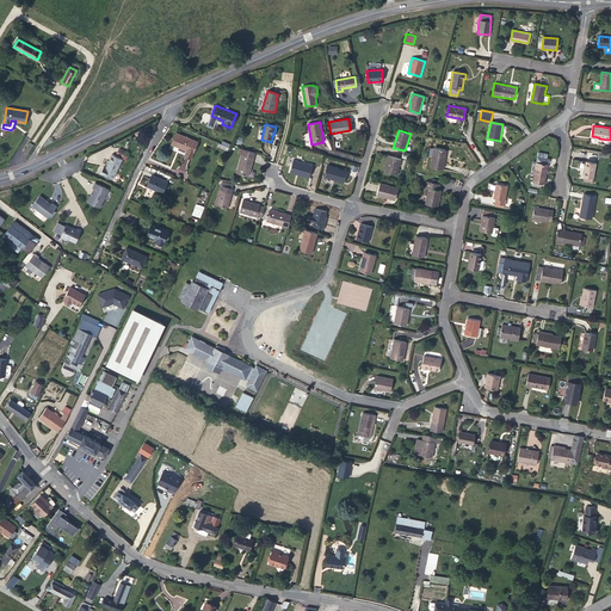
[(191,159),(198,142),(176,133),(172,143),(179,147),(179,146),(187,149),(184,156),(191,159)]
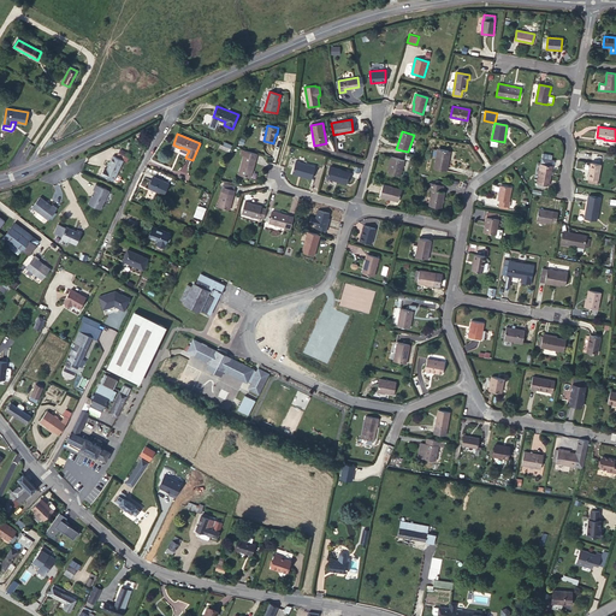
[(448,150),(438,148),(434,169),(446,171),(449,160),(446,159),(448,150)]
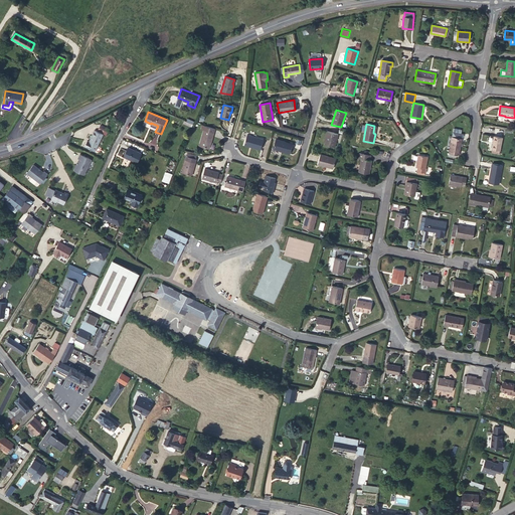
[(199,146),(209,149),(213,137),(212,136),(213,133),(214,133),(215,129),(202,125),(201,130),(204,130),(199,146)]
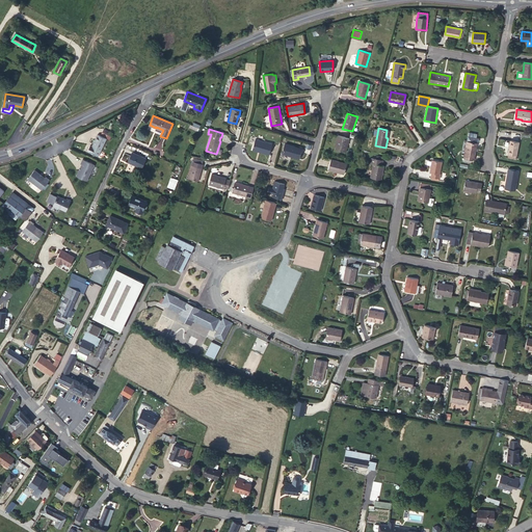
[(87,151),(98,156),(106,138),(98,134),(91,147),(90,145),(87,151)]
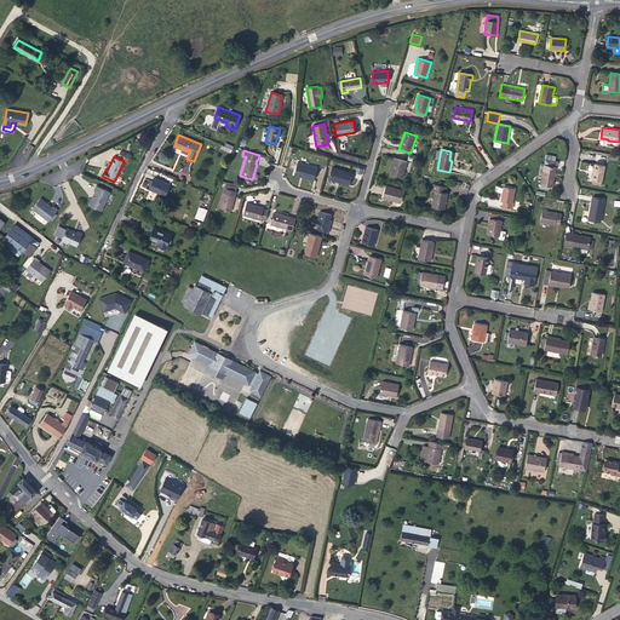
[(407,161),(394,158),(392,162),(394,164),(391,174),(403,177),(407,161)]
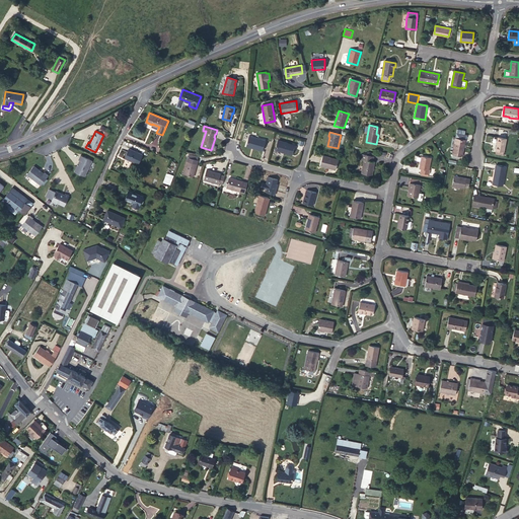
[(263,151),(266,140),(249,136),(246,146),(263,151)]
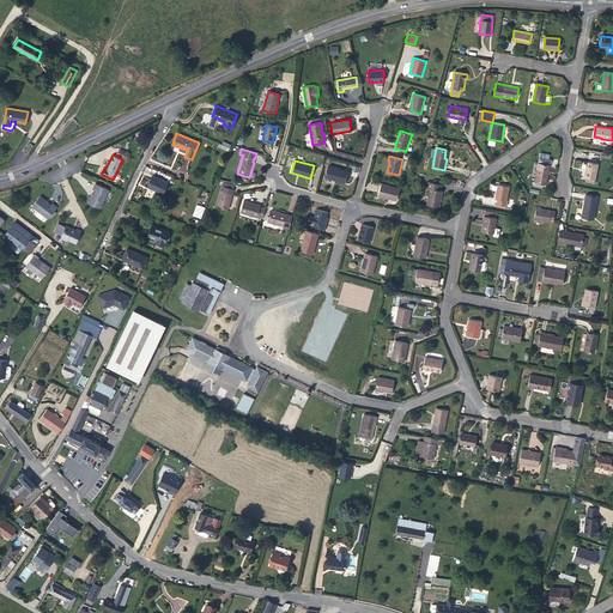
[(598,164),(588,162),(586,177),(592,178),(595,178),(598,164)]
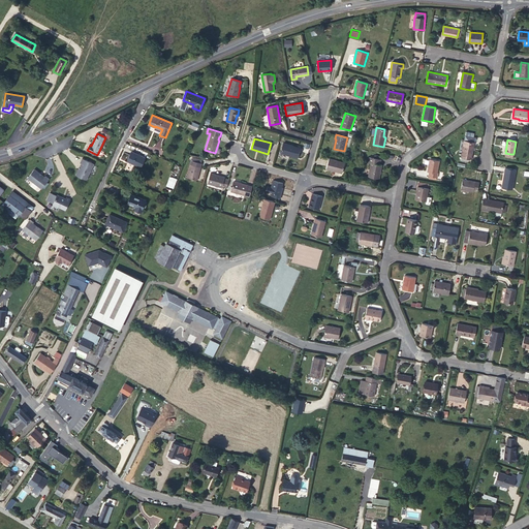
[(474,142),(464,141),(461,157),(462,157),(469,158),(471,159),(474,142)]
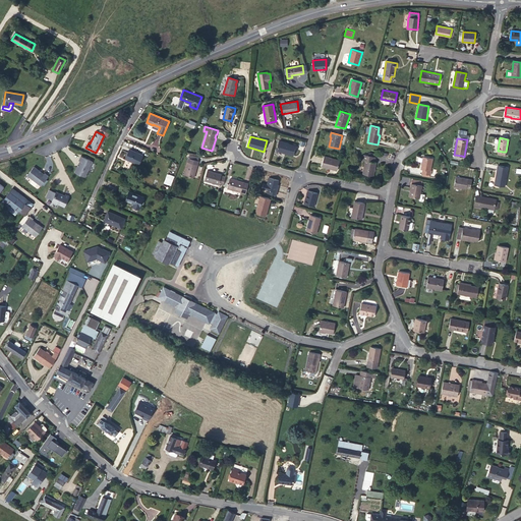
[(293,156),(296,146),(279,140),(277,151),(293,156)]
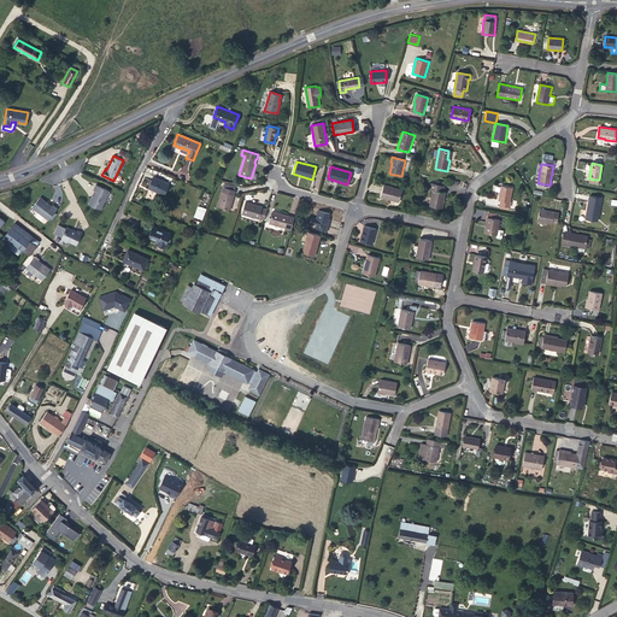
[(164,195),(169,183),(153,176),(148,187),(157,191),(157,192),(164,195)]
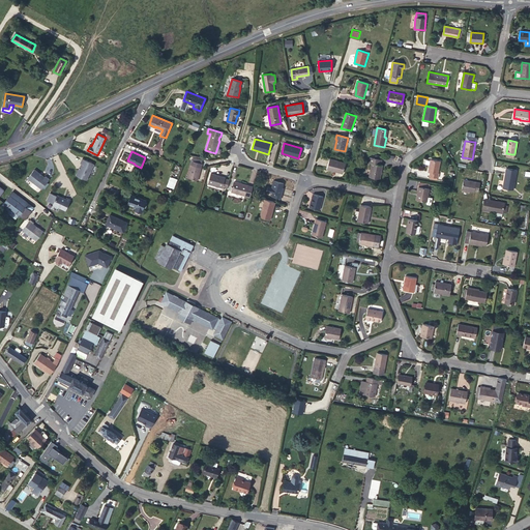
[(375,158),(370,157),(369,163),(372,163),(369,177),(380,179),(383,165),(381,165),(382,159),(380,159),(375,158)]
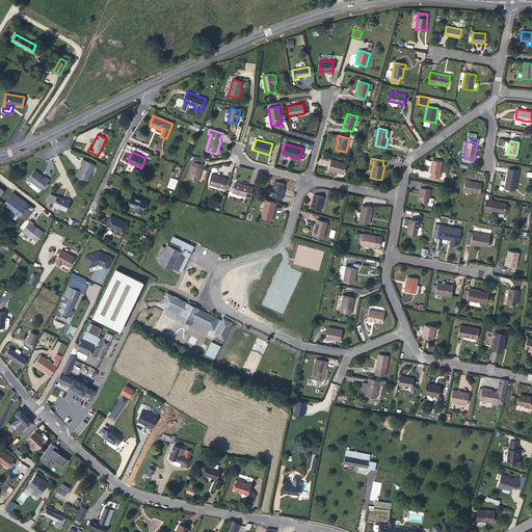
[(77,176),(86,181),(95,164),(83,159),(81,163),(82,164),(77,176)]
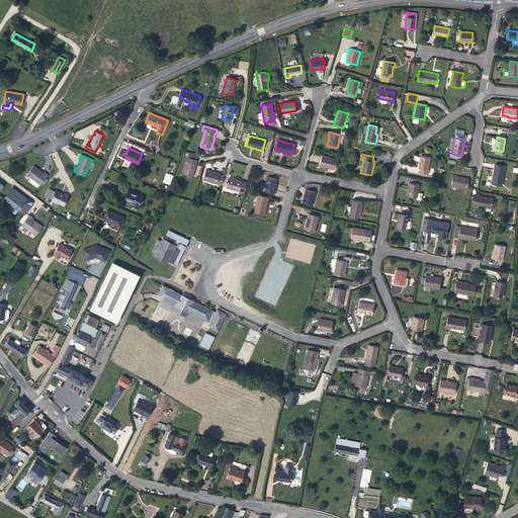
[(336,168),(338,159),(323,155),(320,165),(330,168),(331,167),(336,168)]
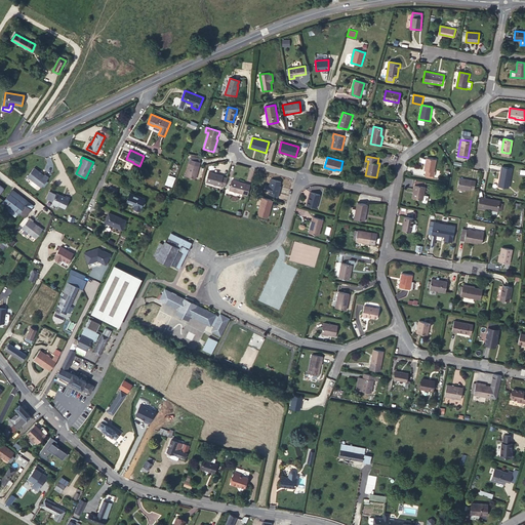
[(434,171),(436,160),(427,158),(425,170),(426,170),(426,174),(433,176),(434,176),(435,171),(434,171)]
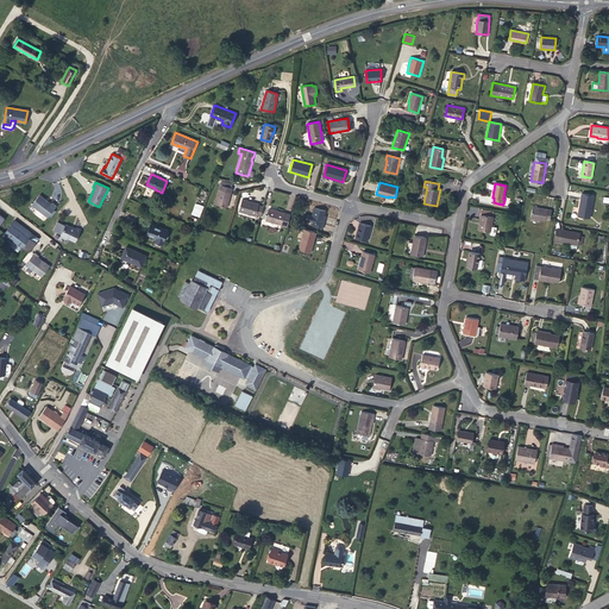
[(227,207),(232,188),(221,184),(215,205),(227,207)]
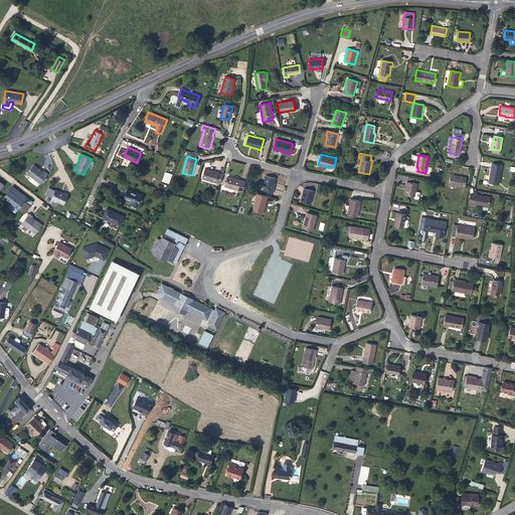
[(502,165),(492,163),(489,182),(499,184),(502,165)]
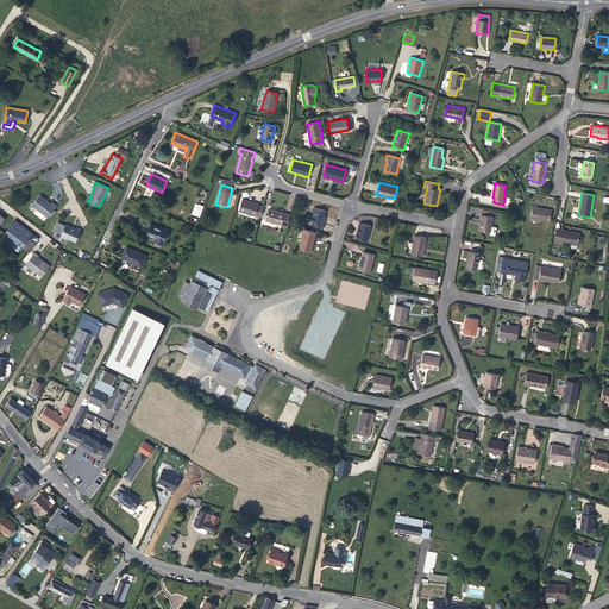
[(41,194),(32,205),(48,217),(57,206),(52,202),(51,203),(41,194)]
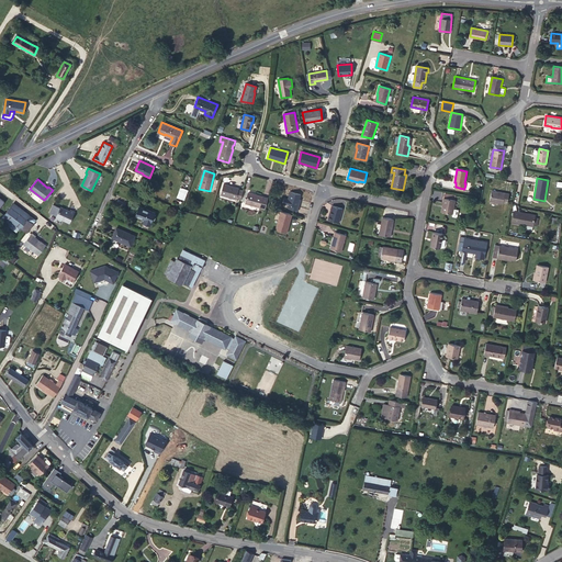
[(238,189),(239,188),(224,184),(221,194),(236,199),(236,198),(242,200),(244,191),(238,189)]
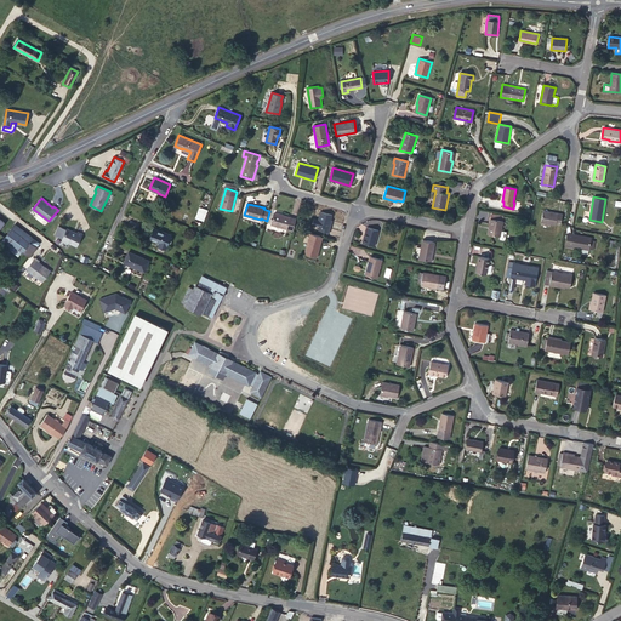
[(204,221),(209,210),(201,208),(197,217),(204,221)]
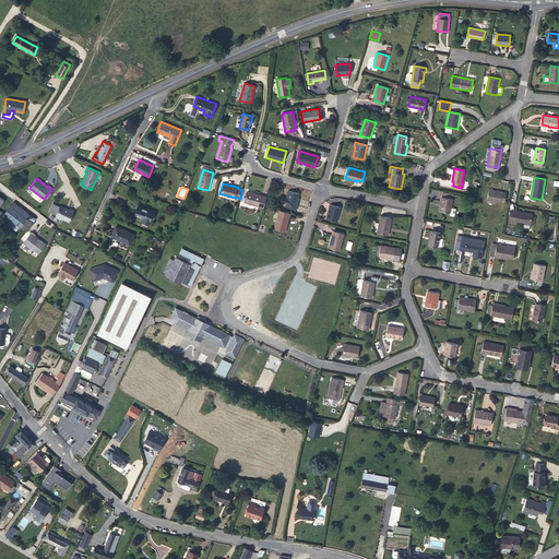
[(487,200),(500,202),(501,201),(504,202),(507,192),(489,189),(487,200)]
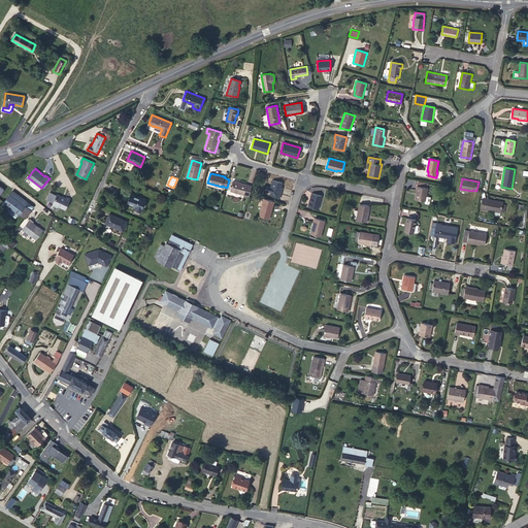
[(279,194),(283,183),(272,179),(271,187),(267,186),(265,191),(272,193),(271,196),(279,199),(281,195),(279,194)]
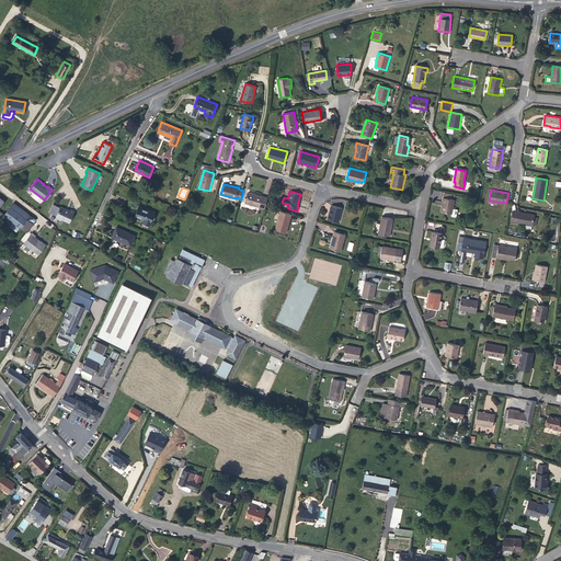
[(267,197),(248,192),(245,203),(265,208),(267,197)]
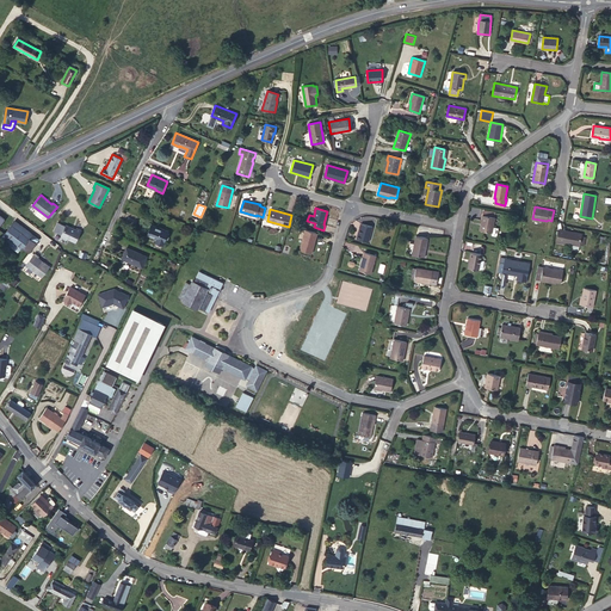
[(483,215),(482,215),(480,230),(492,233),(495,217),(483,215)]
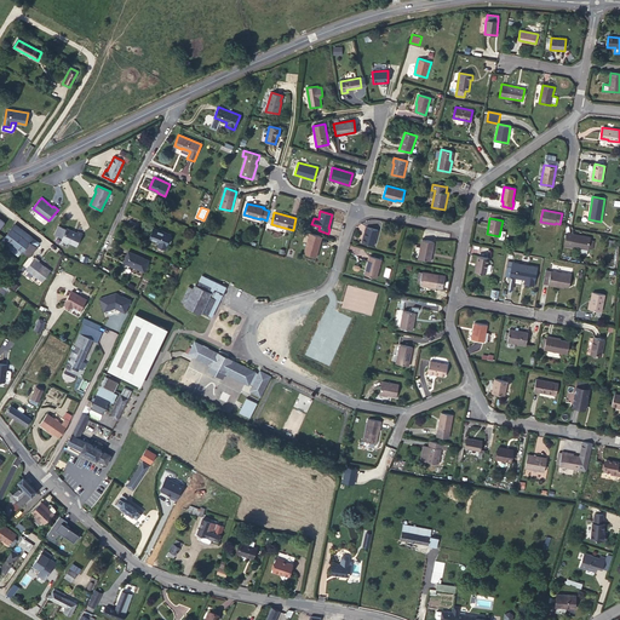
[(5,236),(1,242),(19,256),(23,251),(29,257),(40,242),(22,228),(16,223),(11,229),(5,236)]
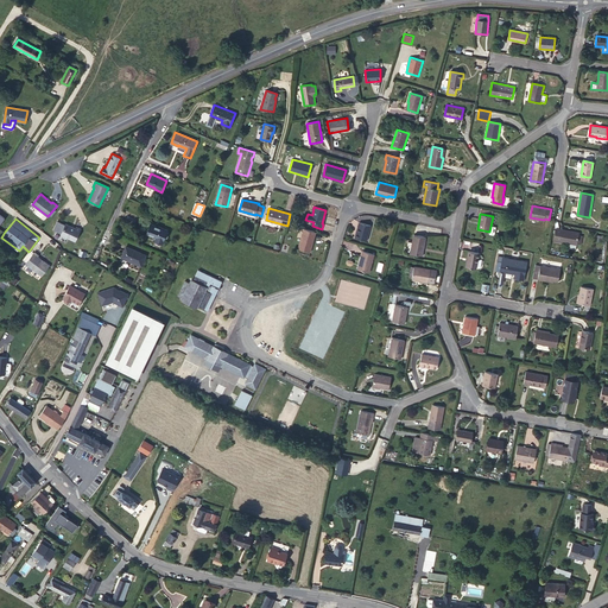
[(367,240),(371,226),(359,222),(355,238),(367,240)]
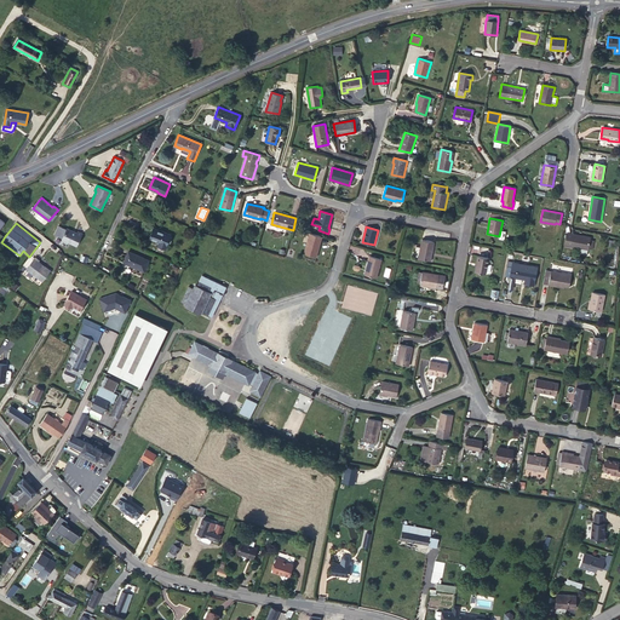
[(67,228),(62,239),(76,246),(82,234),(78,231),(76,233),(67,228)]
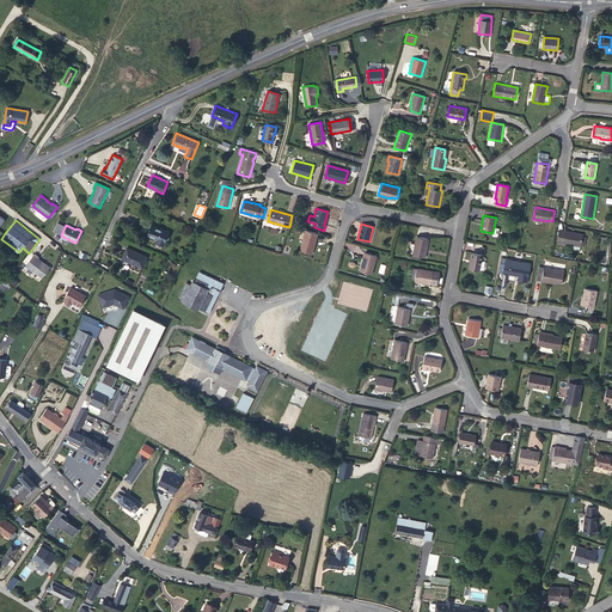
[(169,231),(152,225),(147,236),(157,239),(159,240),(158,243),(164,245),(169,231)]
